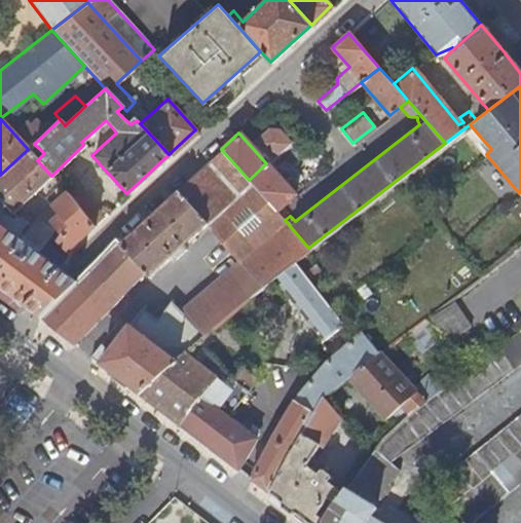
[(0,197),(12,211),(51,176),(37,160),(28,149),(0,175),(0,197)]
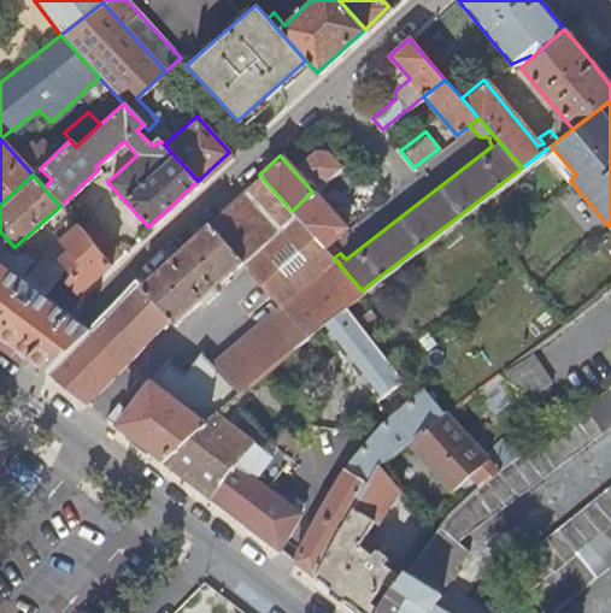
[(134,282),(87,328),(46,371),(84,402),(166,319),(174,324),(201,299),(209,305),(219,295),(213,287),(242,263),(278,302),(212,361),(189,339),(166,358),(127,408),(115,402),(104,416),(148,449),(163,460),(218,413),(238,396),(295,347),(322,325),(346,304),(362,290),(334,258),(323,246),(292,211),(259,175),(141,283),(134,282)]
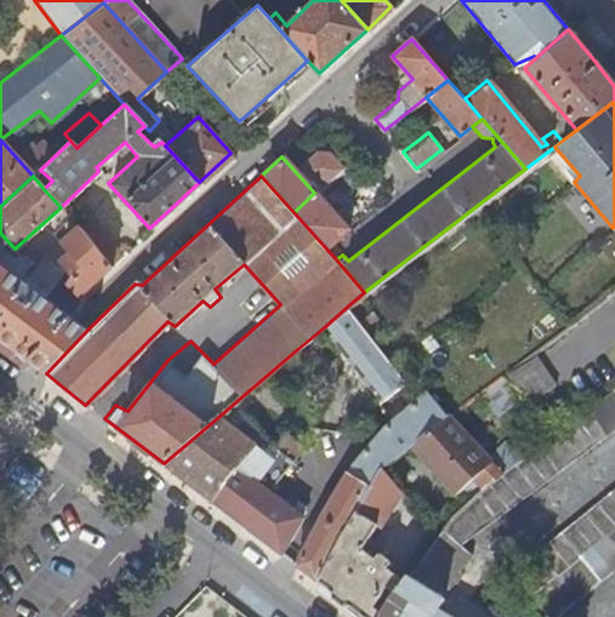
[(371,176),(347,195),(359,209),(382,189),(371,176)]
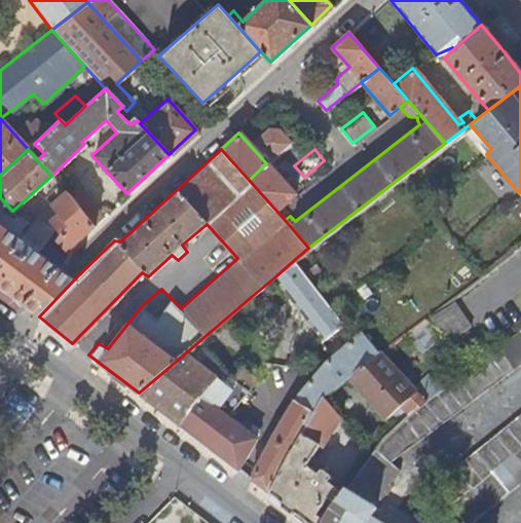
[(266,163),(249,180),(275,210),(293,192),(266,163)]
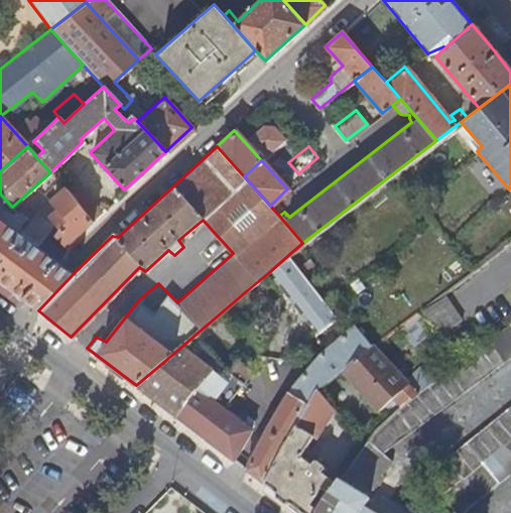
[(71,179),(62,185),(65,188),(81,208),(89,201),(71,179)]
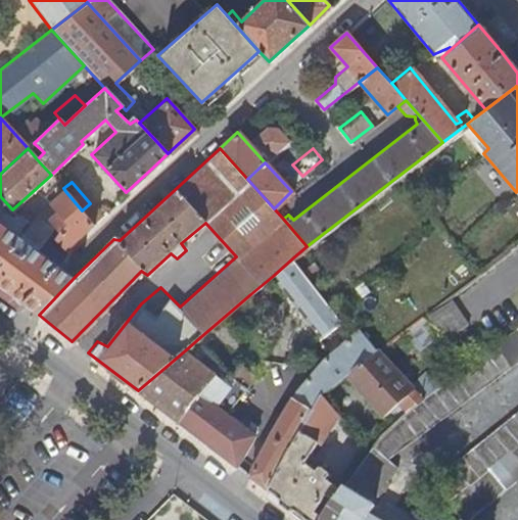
[(82,210),(65,191),(51,204),(59,214),(51,222),(60,232),(55,238),(65,247),(92,224),(87,218),(82,210)]
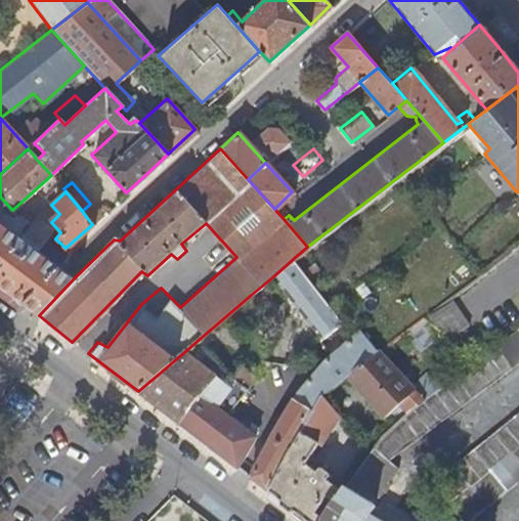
[(0,222),(20,237),(24,233),(20,228),(25,220),(12,210),(0,197),(0,222)]
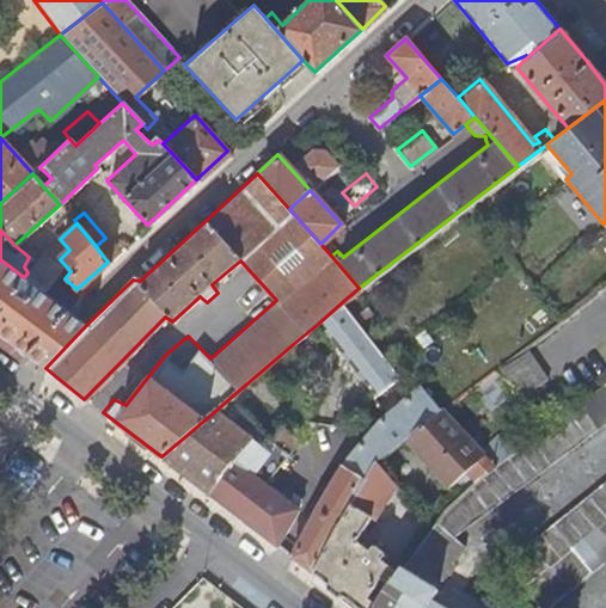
[(111,247),(102,255),(108,262),(116,253),(111,247)]
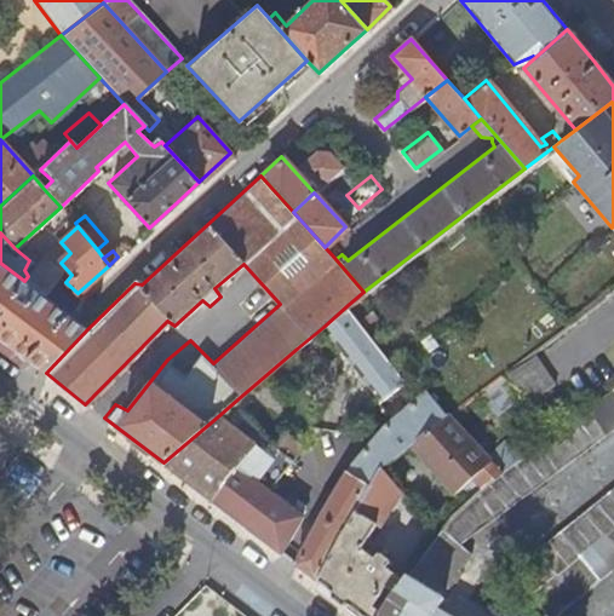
[(0,338),(40,366),(46,373),(87,329),(74,323),(68,314),(44,295),(53,283),(58,286),(66,274),(42,257),(28,276),(24,281),(0,263),(0,338)]
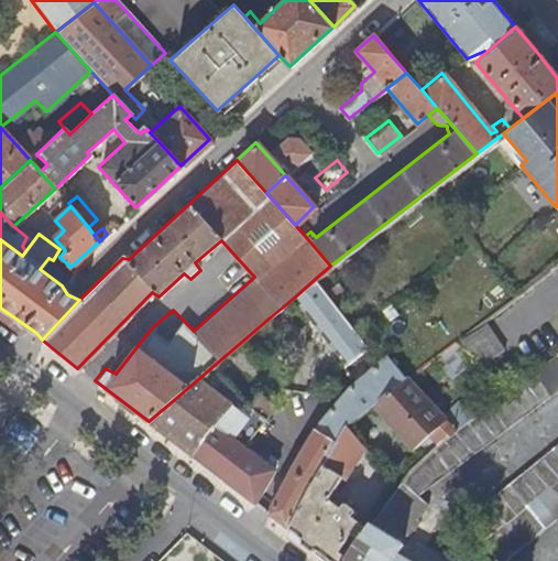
[(53,260),(48,258),(40,269),(62,286),(69,272),(53,260)]
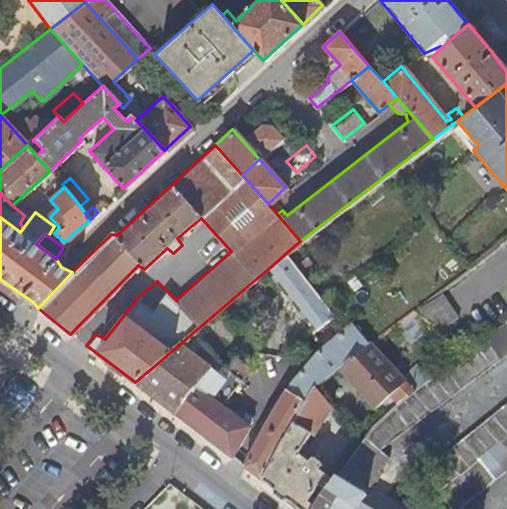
[(287,252),(267,270),(311,328),(333,313),(287,252)]
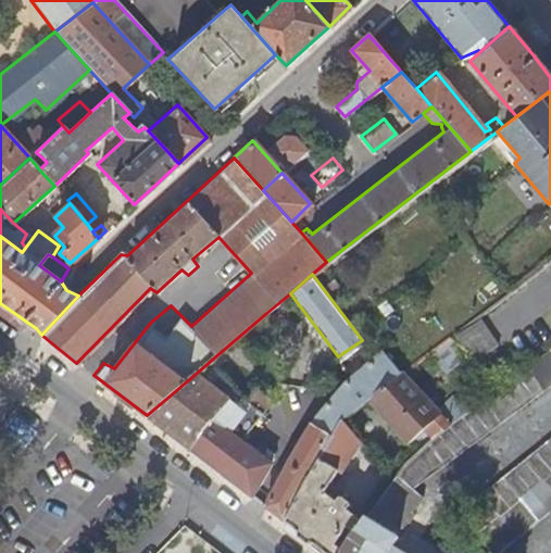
[(214,357),(237,384),(288,342),(266,313),(214,357)]
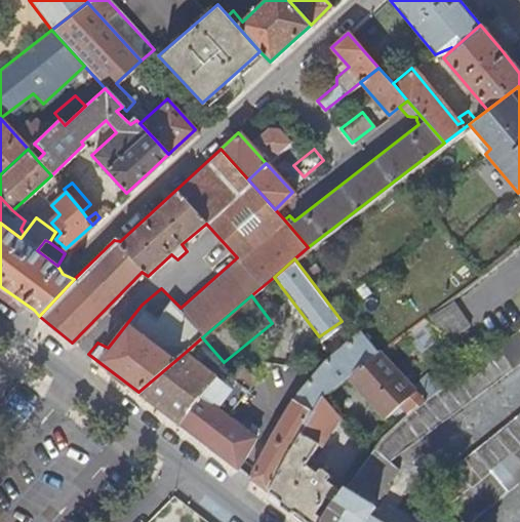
[(449,297),(427,315),(444,337),(466,323),(449,297)]
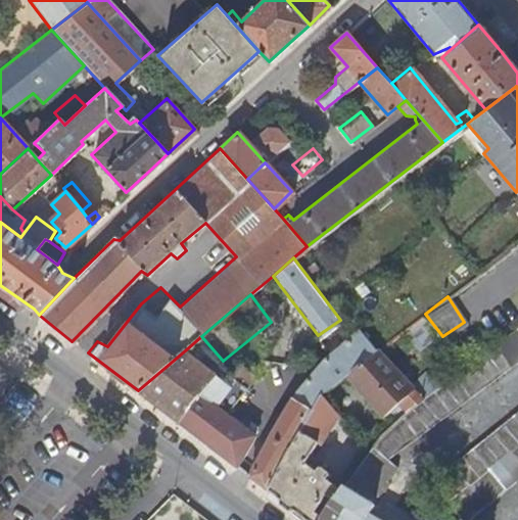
[(517,355),(517,323),(420,396),(399,413),(380,432),(340,488),(319,519),(381,519),(369,513),(391,476),(396,465),(386,457),(433,419),(498,369),(517,355)]
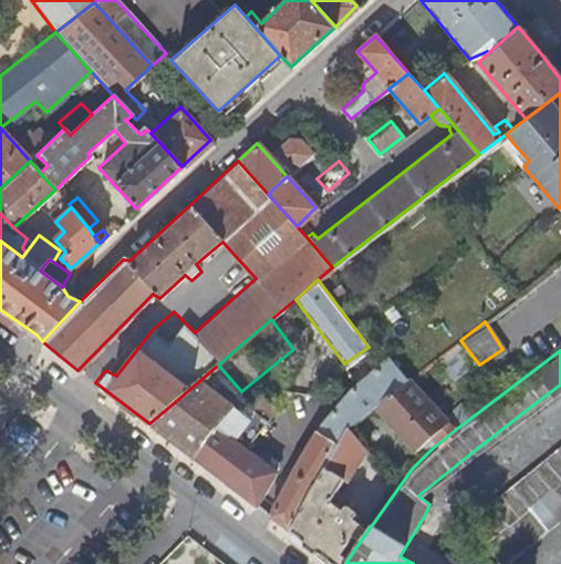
[(317,430),(268,514),(288,530),(345,424),(371,406),(405,379),(386,358),(343,396),(317,430)]
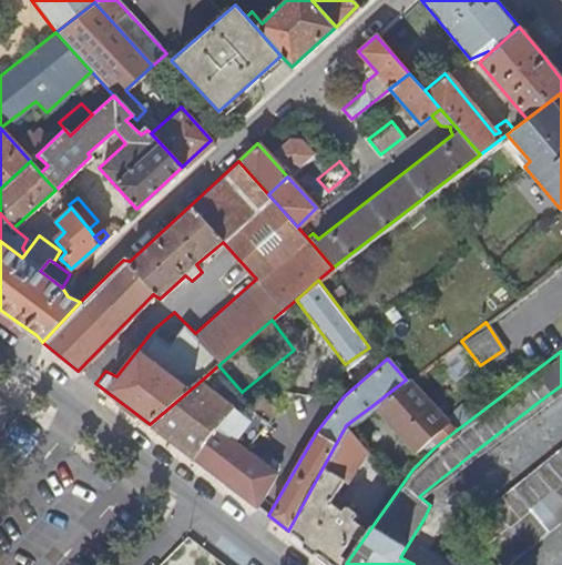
[(406,380),(371,406),(412,451),(426,439),(433,449),(456,431),(406,380)]
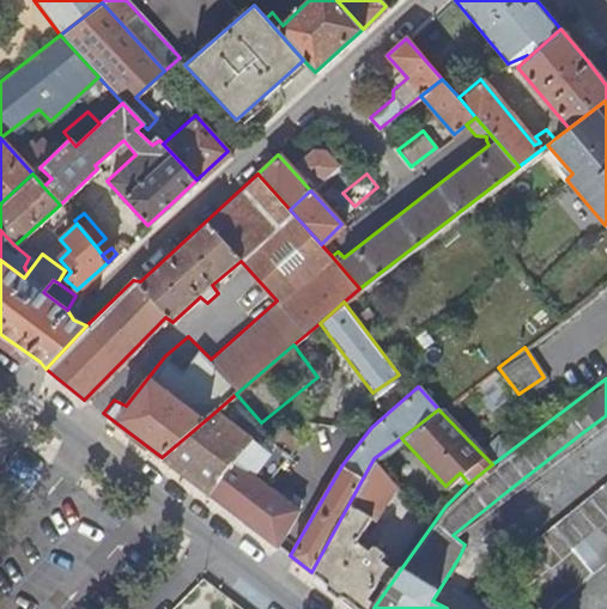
[(265,445),(217,410),(162,457),(275,543),(298,507),(267,483),(298,439),(280,426),(265,445)]
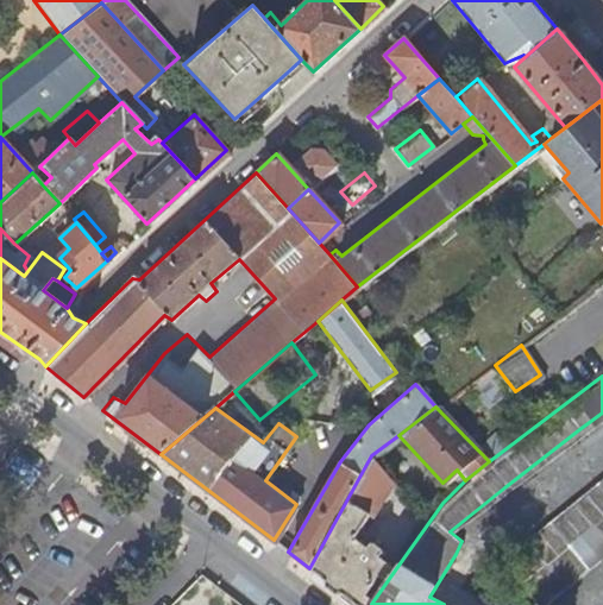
[(397,487),(371,455),(309,568),(345,596),(358,604),(371,604),(396,568),(382,559),(383,554),(383,547),(372,541),(368,546),(356,536),(366,514),(372,516),(382,499),(397,487)]
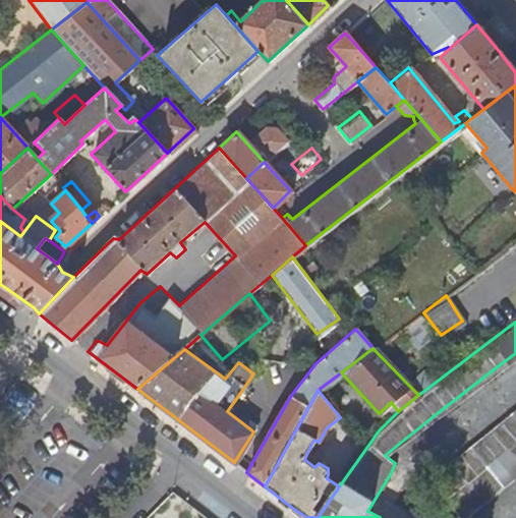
[(515,406),(428,478),(461,517),(515,471),(515,406)]
